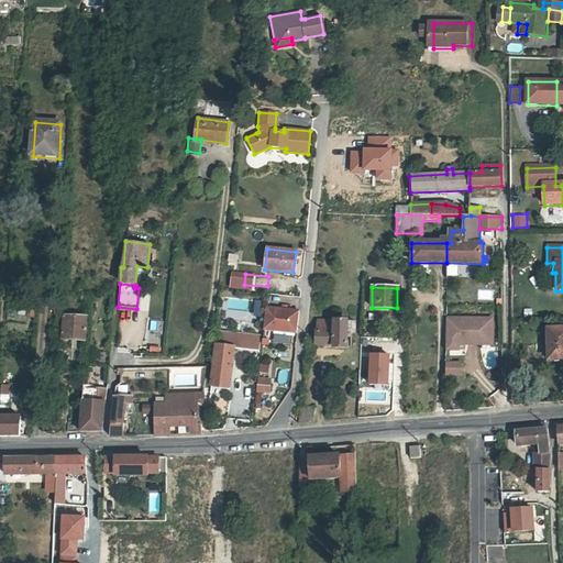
[(300,309),(266,306),(264,328),(298,331),(300,309)]
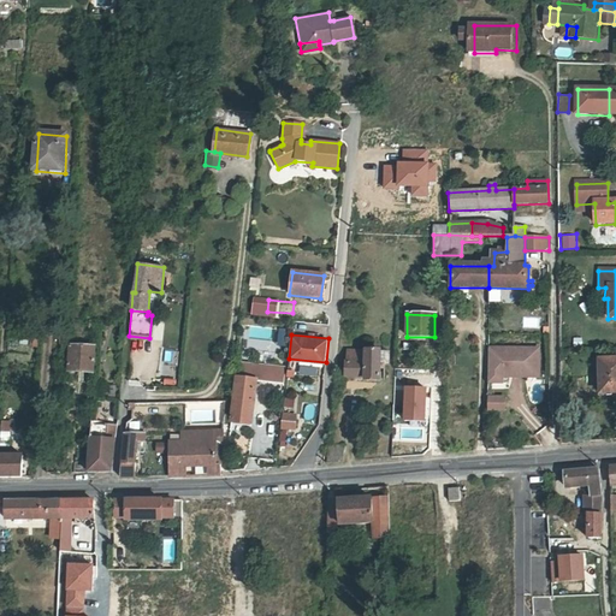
[(93,372),(94,347),(70,344),(69,371),(93,372)]
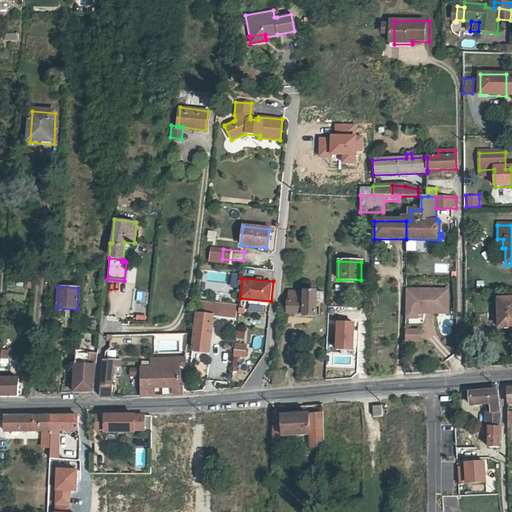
[(441,289),(406,289),(406,319),(418,319),(418,314),(423,314),(423,310),(437,310),(441,306),(441,289)]
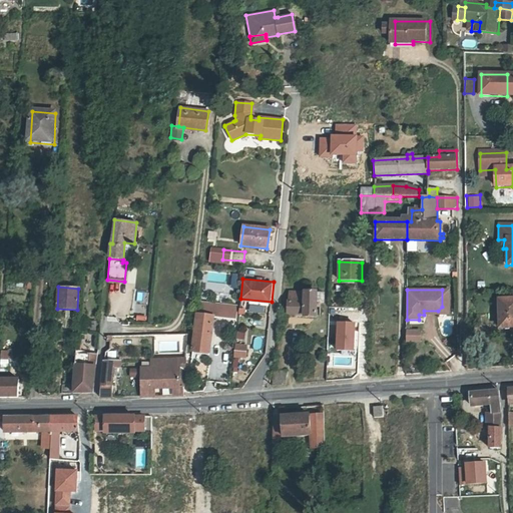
[(449,290),(442,290),(442,307),(438,311),(424,311),(424,315),(449,314),(449,290)]
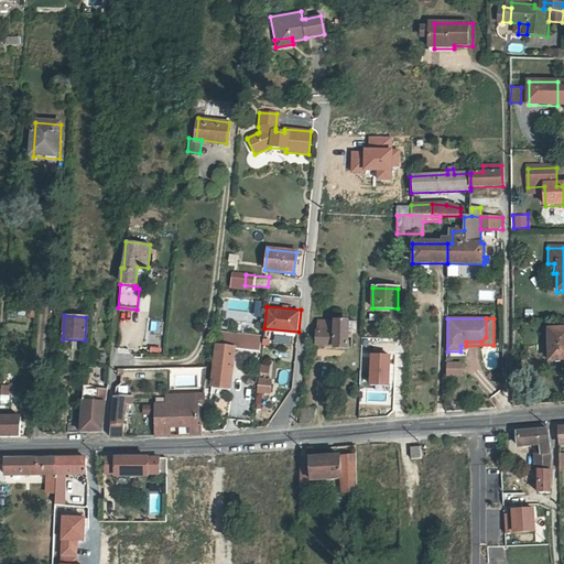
[(317,320),(316,346),(334,347),(334,349),(347,350),(349,321),(336,321),(317,320)]
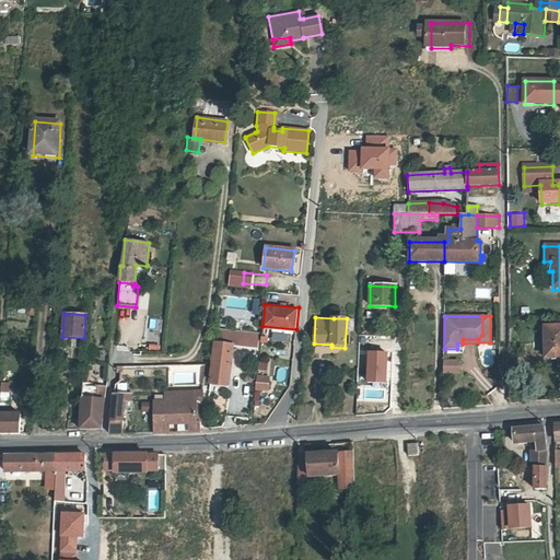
[(546,360),(559,358),(559,327),(544,329),(546,360)]
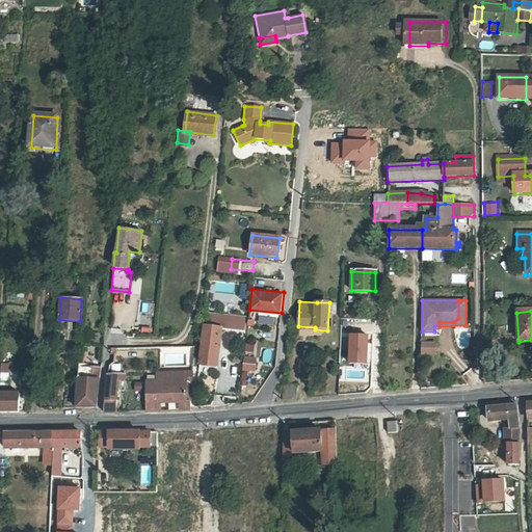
[(248,317),(208,313),(203,344),(202,344),(200,364),(217,367),(218,364),(219,358),(222,337),(246,339),(248,317)]
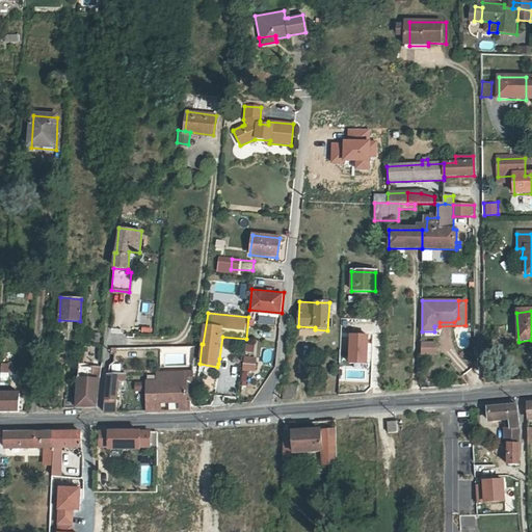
[(369,337),(352,336),(351,365),(368,365),(369,337)]
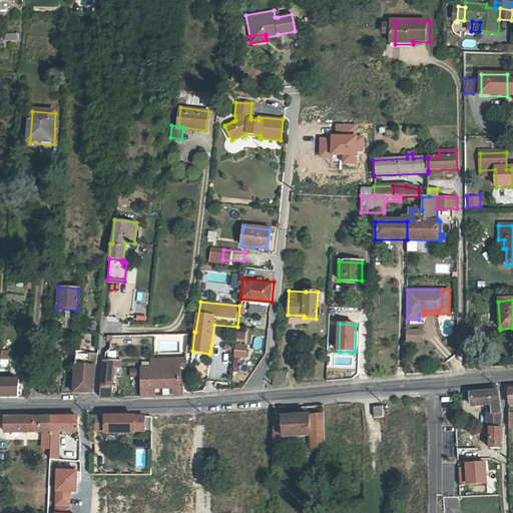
[(244,341),(245,331),(235,330),(235,340),(244,341)]
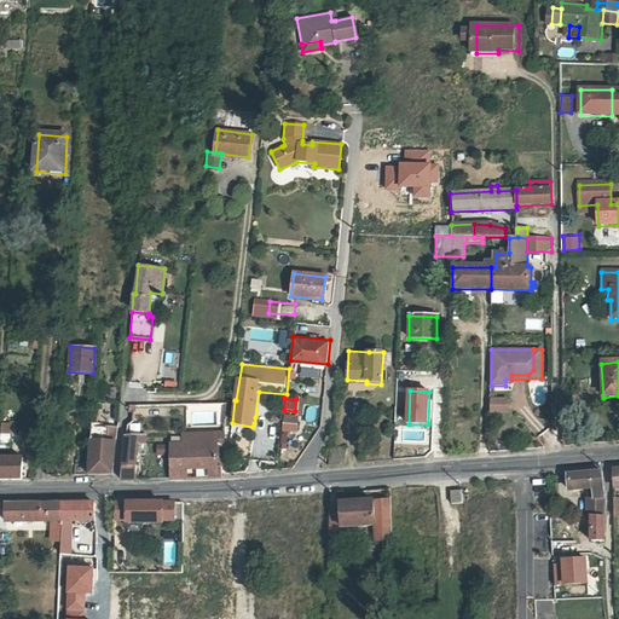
[(508,400),(491,400),(491,414),(508,412),(508,400)]
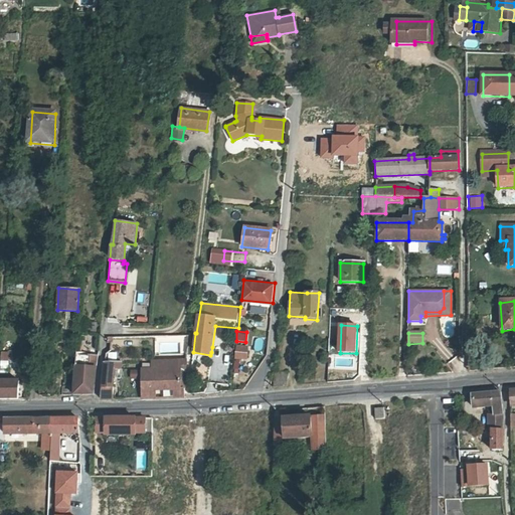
[(248,347),(237,346),(236,357),(247,358),(248,347)]
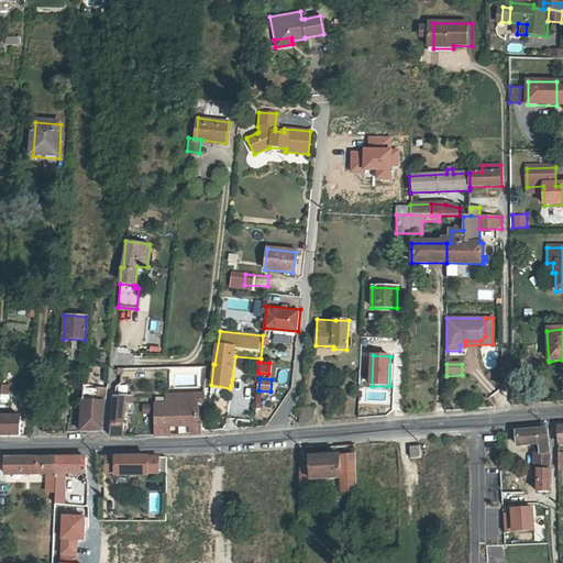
[(230,388),(211,385),(210,393),(229,396),(230,388)]
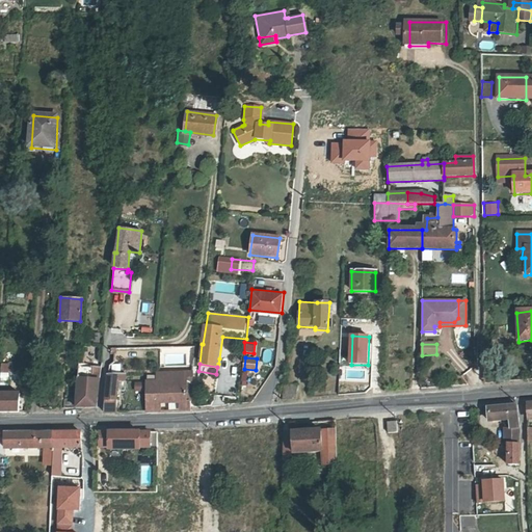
[(82,378),(99,379),(99,368),(83,367),(82,378)]
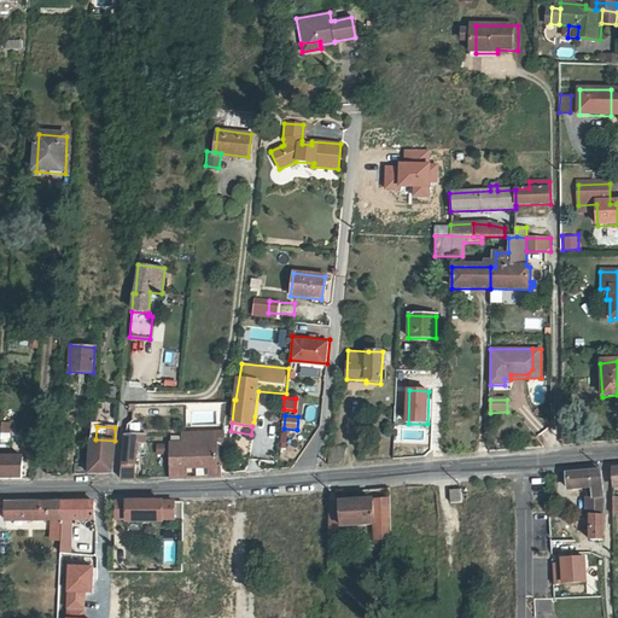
[(182,433),(181,443),(169,444),(168,479),(185,478),(186,467),(208,467),(208,478),(220,478),(223,433),(182,433)]
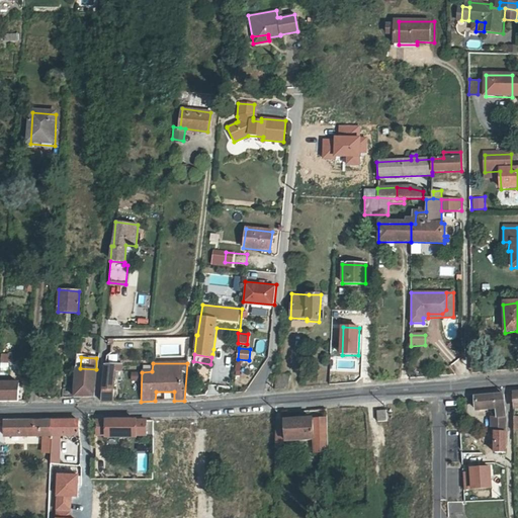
[(112,402),(114,372),(121,372),(121,364),(104,364),(100,402),(112,402)]
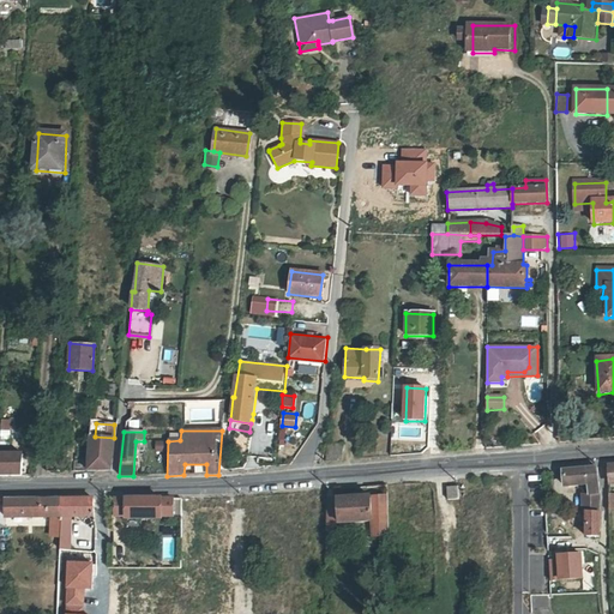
[(88,457),(86,470),(112,470),(114,438),(95,437),(89,437),(88,457)]
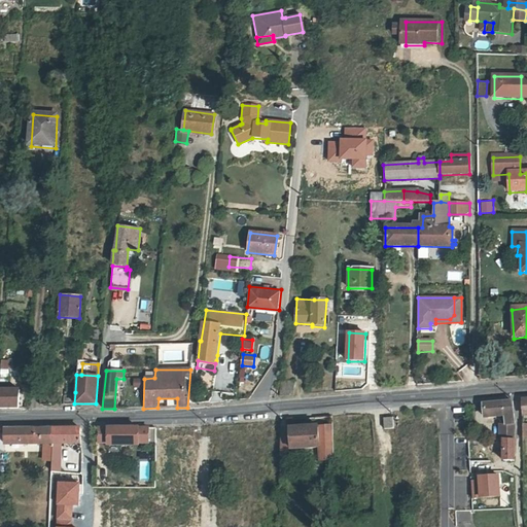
[(294,396),(294,381),(282,381),(281,381),(280,397),(294,396)]
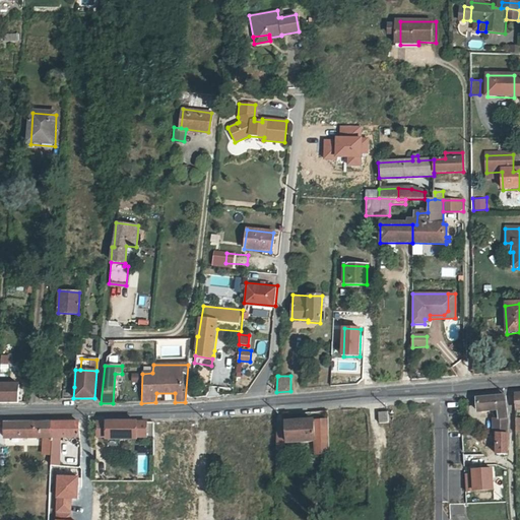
[(0,384),(0,403),(18,403),(18,385),(0,384)]
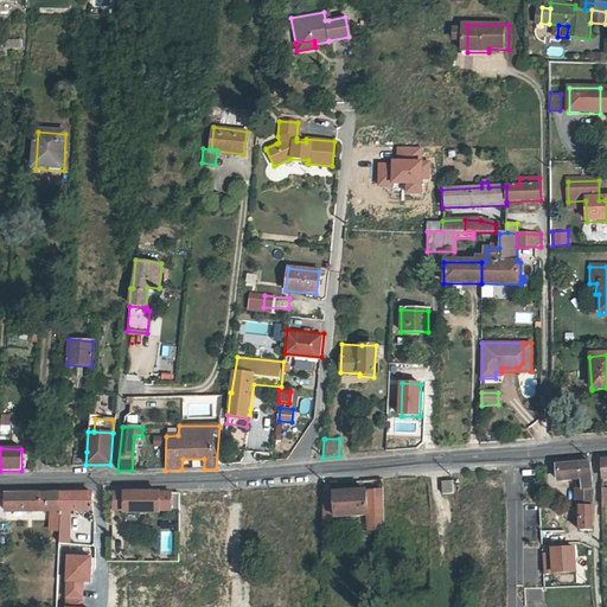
[(45,449),(45,466),(55,466),(56,449),(45,449)]
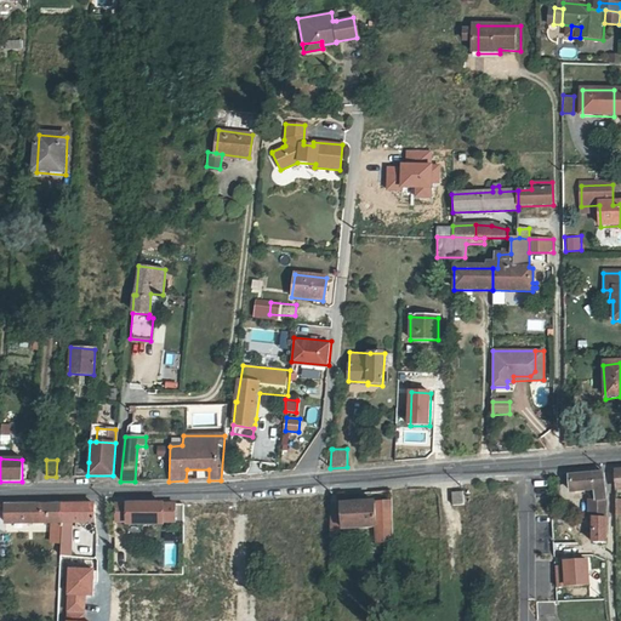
[(87,476),(89,462),(74,462),(74,477),(87,476)]
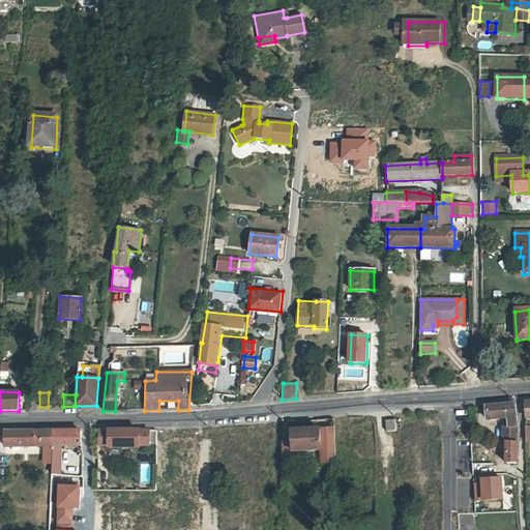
[(509,429),(518,428),(517,416),(516,416),(516,404),(486,406),(487,419),(509,417),(509,429)]
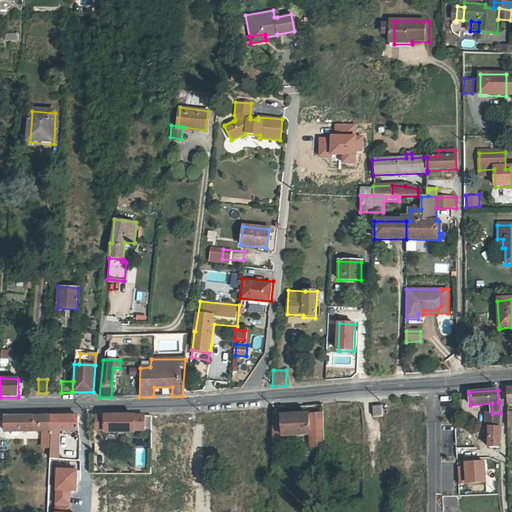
[(372,415),(381,415),(381,404),(371,404),(372,415)]
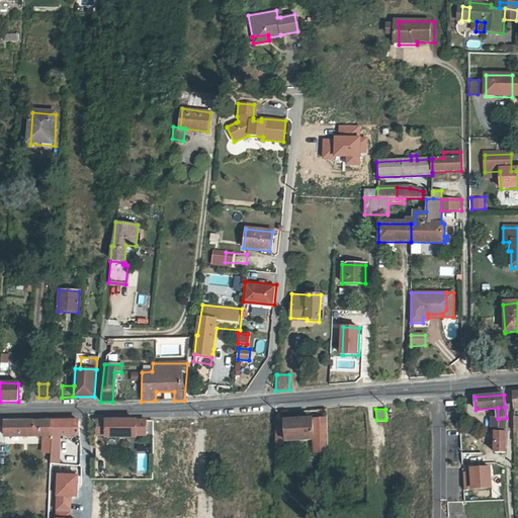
[(285,454),(285,442),(314,440),(315,453),(327,452),(326,418),(287,421),(287,413),(277,413),(277,455),(285,454)]
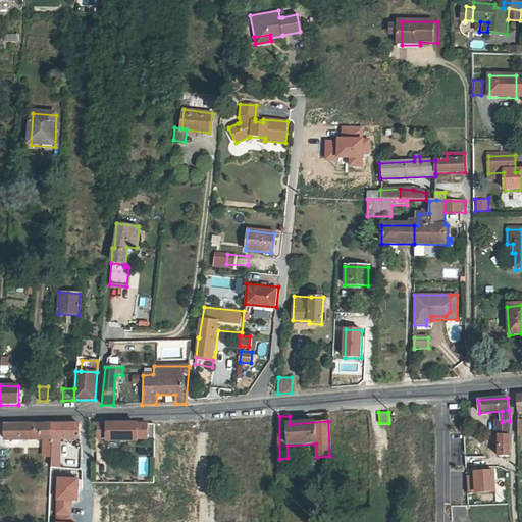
[(108,439),(108,441),(138,441),(138,439),(148,439),(147,424),(98,424),(98,439),(108,439)]
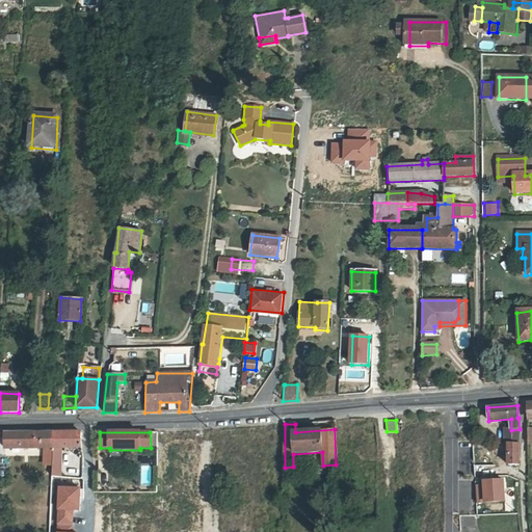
[(53,448),(53,433),(5,434),(6,448),(53,448)]
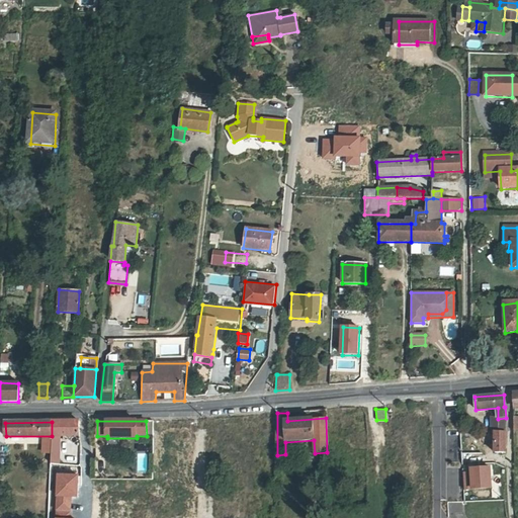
[(52,422),(52,436),(51,453),(50,470),(58,470),(60,436),(80,436),(78,422),(52,422)]
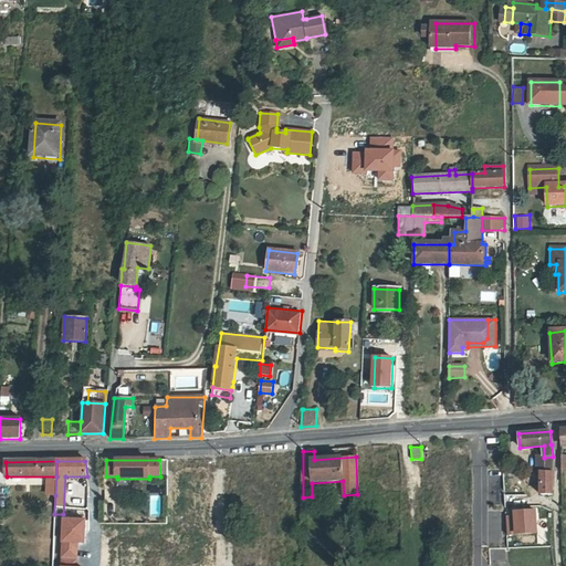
[(553,496),(553,471),(544,471),(541,471),(541,495),(542,495),(542,501),(552,501),(552,496),(553,496)]
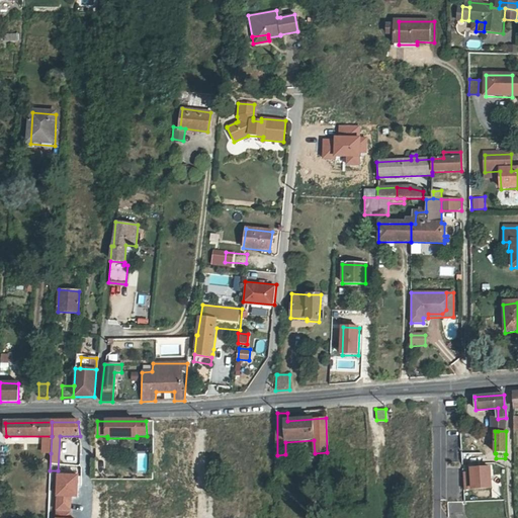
[(78,475),(56,473),(54,517),(69,517),(70,497),(77,497),(78,475)]
